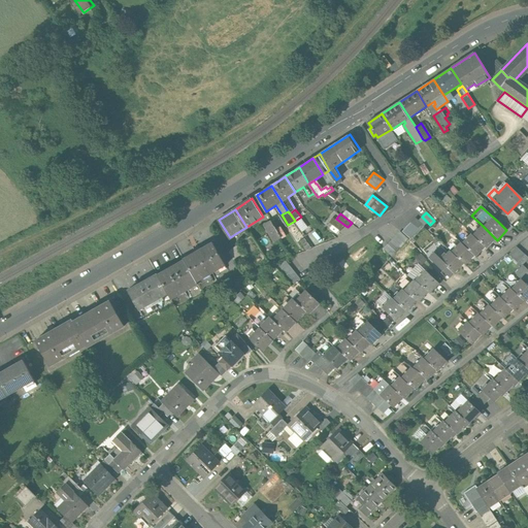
[(336,219),(333,217),(330,222),(340,230),(344,225),(336,219)]
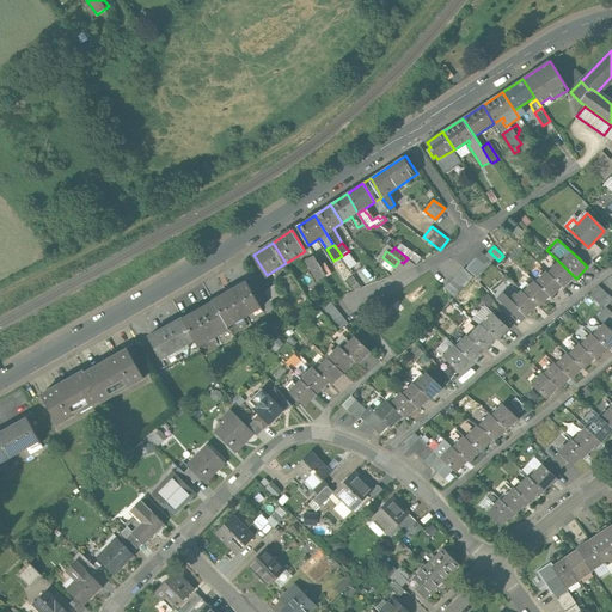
[(499,261),(489,251),(485,256),(491,262),(495,265),(499,261)]
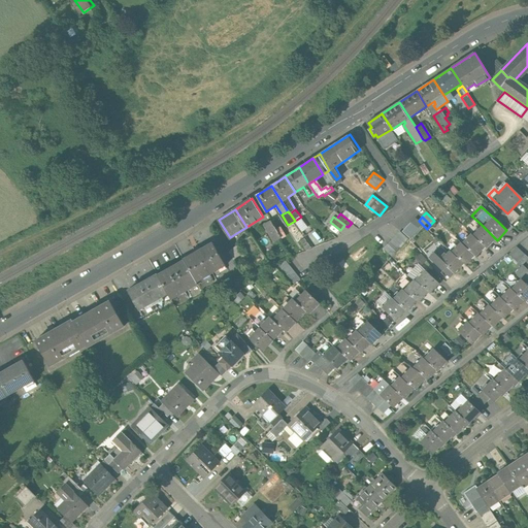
[(510,226),(501,217),(497,221),(506,230),(510,226)]
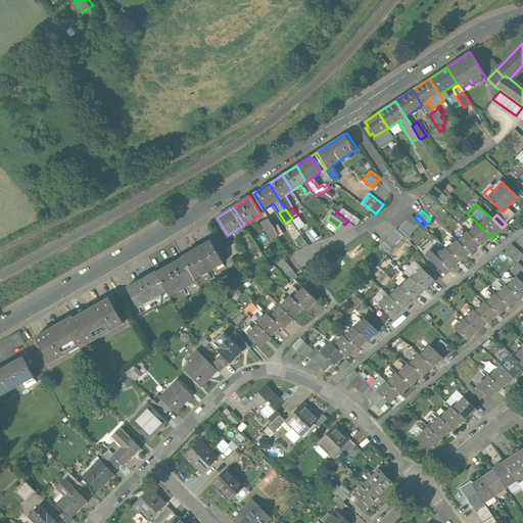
[(415,219),(412,216),(408,221),(416,228),(420,224),(415,219)]
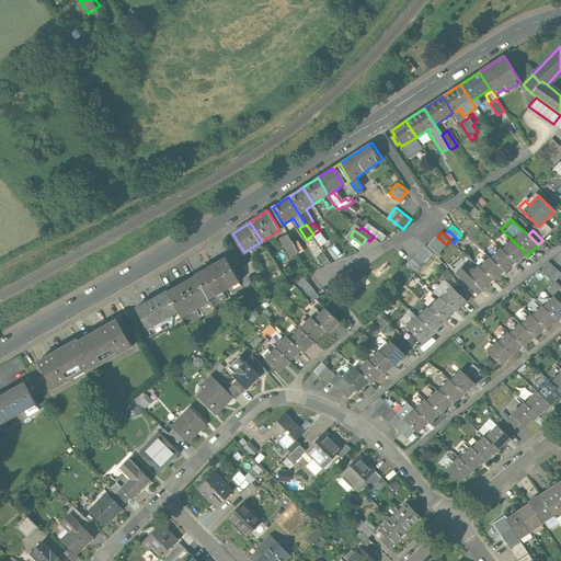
[(300,252),(289,235),(283,239),(293,256),(296,254),(299,261),(302,259),(298,253),(300,252)]
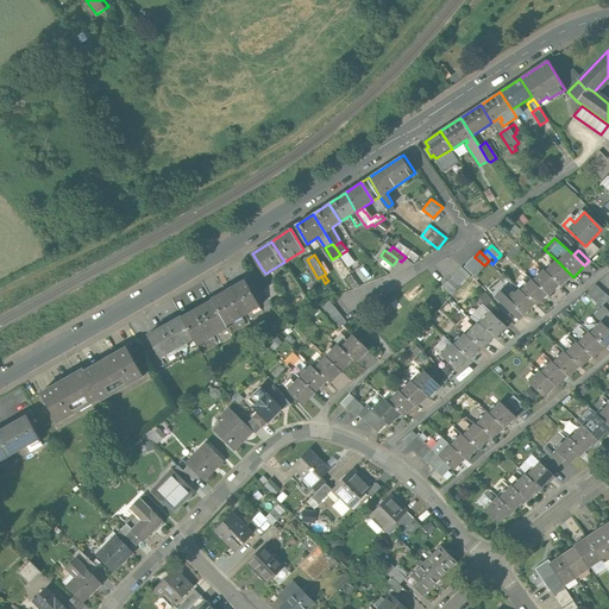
[(484,265),(475,257),(470,262),(479,270),(484,265)]
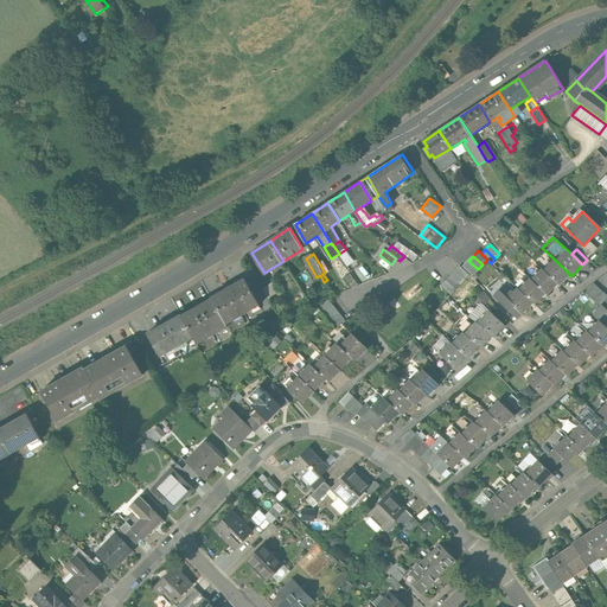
[(555,260),(544,272),(557,283),(558,286),(569,274),(555,260)]
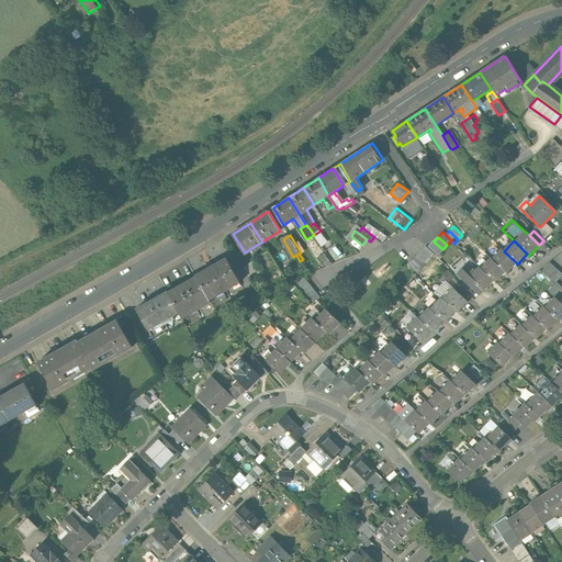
[(442,249),(434,242),(429,246),(436,254),(437,255),(442,249)]
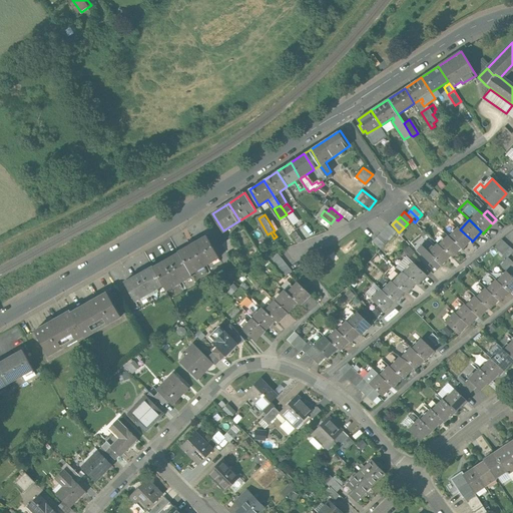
[(398,231),(391,224),(387,228),(394,235),(398,231)]
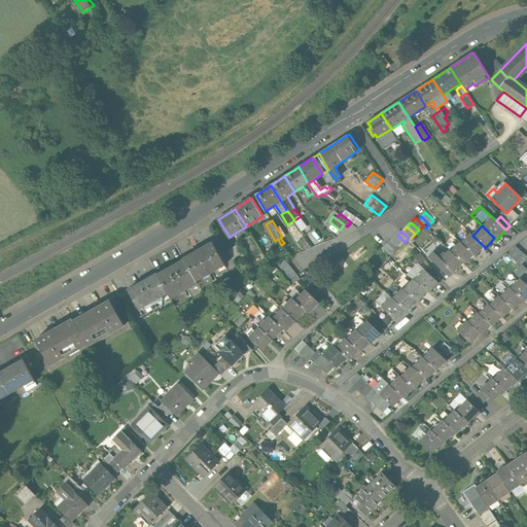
[(472,236),(470,234),(461,244),(472,254),(475,255),(484,246),(472,236)]
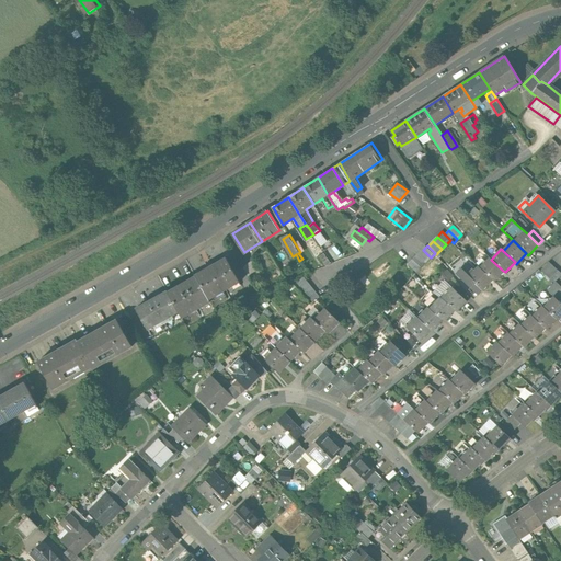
[(431,258),(423,250),(419,255),(426,262),(431,258)]
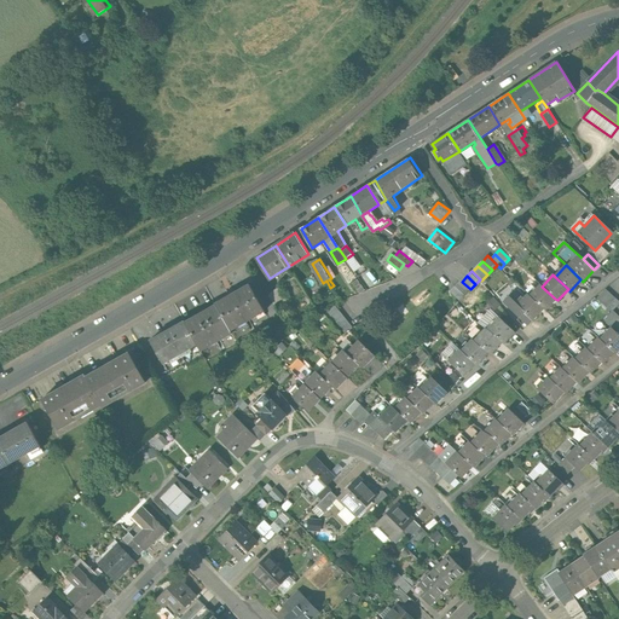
[(470,289),(462,282),(457,287),(466,294),(470,289)]
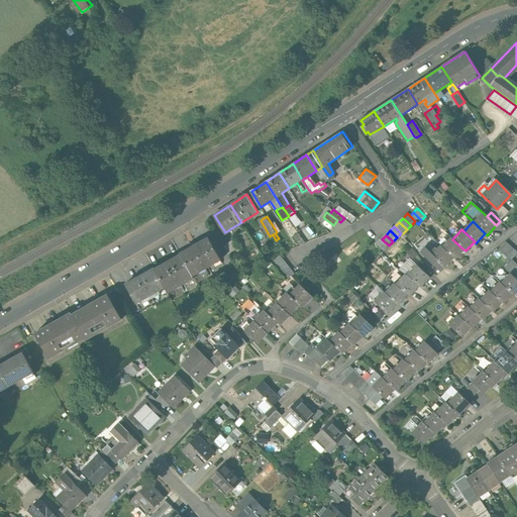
[(209,237),(181,252),(182,254),(194,275),(222,259),(209,237)]
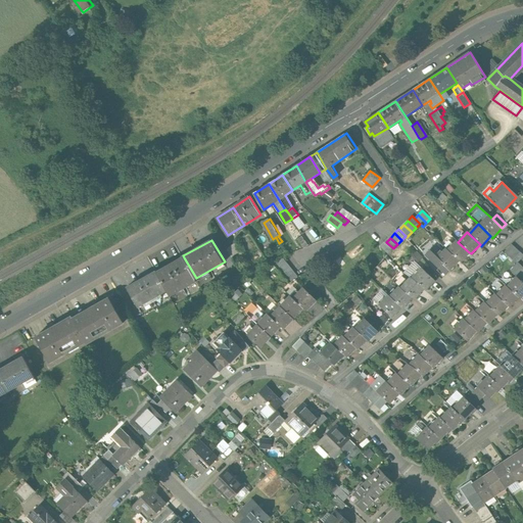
[(458,242),(457,240),(447,250),(459,260),(461,263),(469,252),(458,242)]
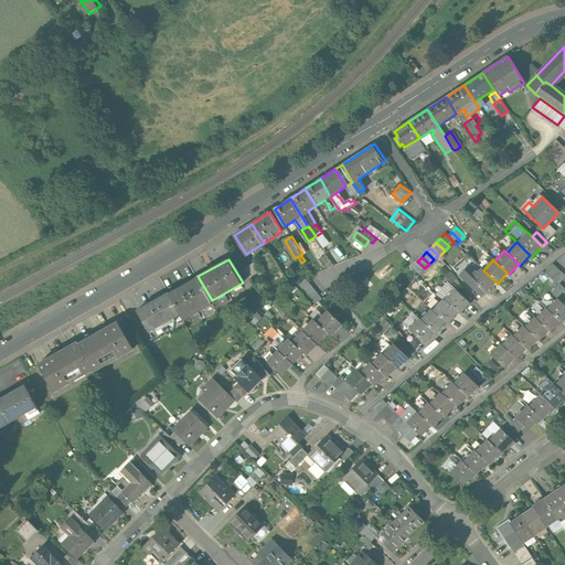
[(263,274),(256,262),(245,268),(252,279),(263,274)]
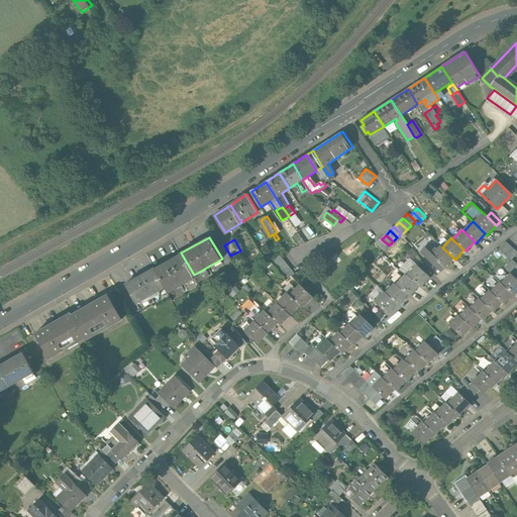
[(382,239),(378,243),(385,250),(389,245),(382,239)]
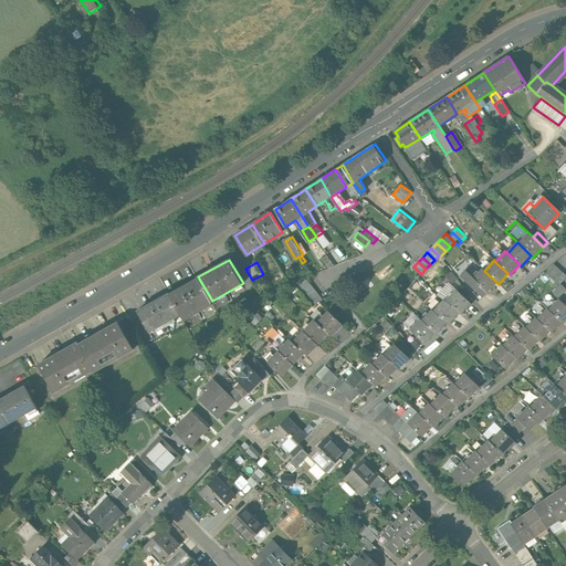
[(440,262),(427,269),(431,278),(444,270),(440,262)]
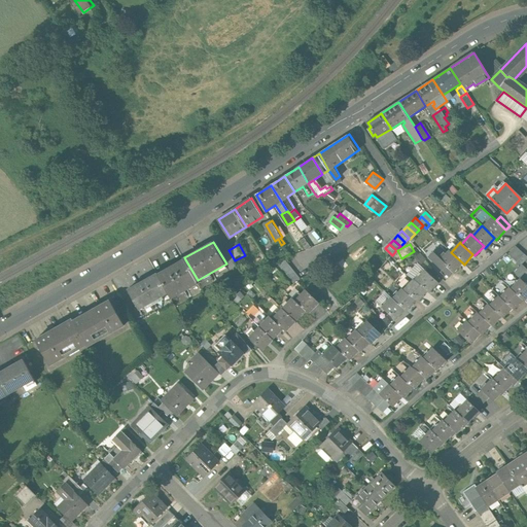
[(516,246),(507,254),(512,258),(520,250),(516,246)]
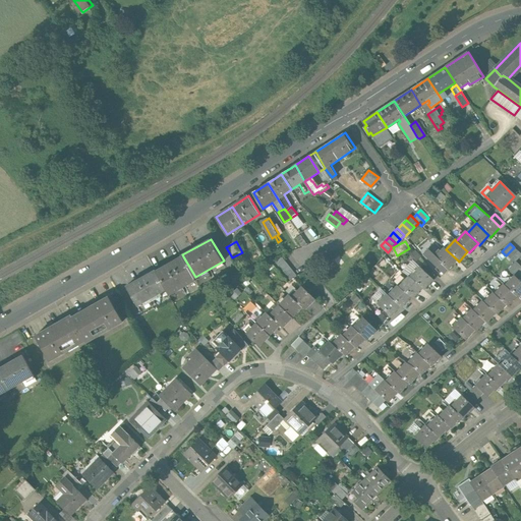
[(514,247),(506,255),(510,259),(518,251),(514,247)]
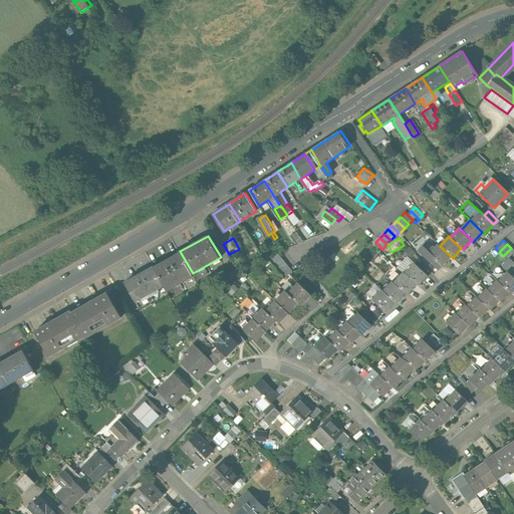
[(439,245),(431,253),(424,246),(418,252),(438,270),(451,256),(440,246),(439,245)]
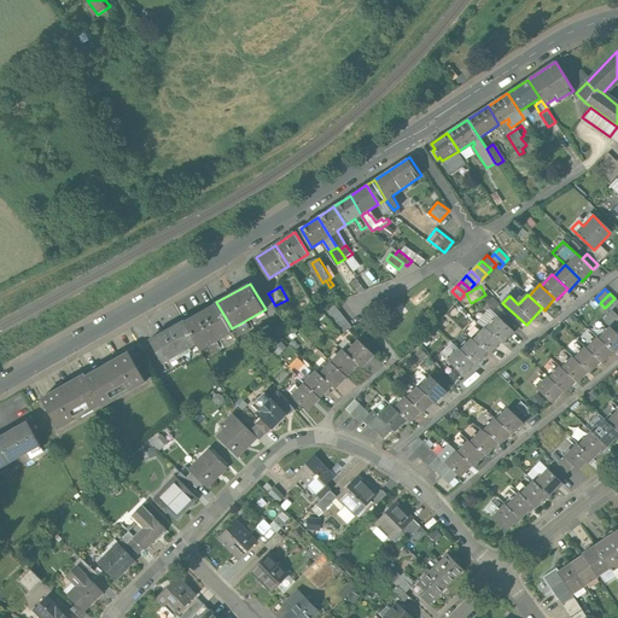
[(617,302),(614,298),(605,308),(610,313),(612,310),(617,303),(617,302)]
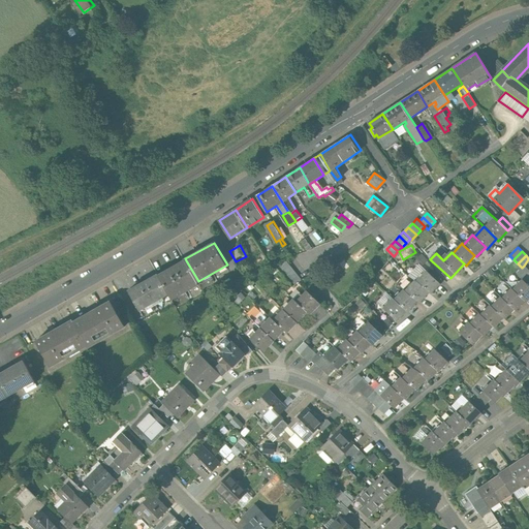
[(186,260),(160,275),(169,292),(173,298),(199,283),(198,281),(186,260)]
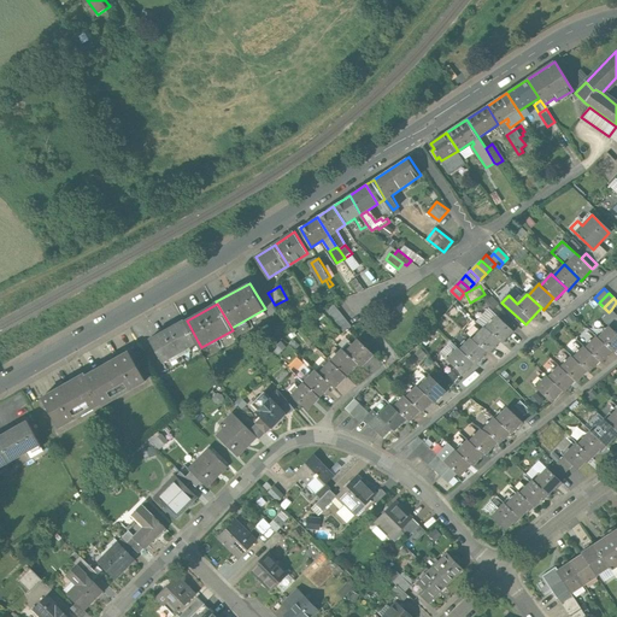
[(336,304),(325,312),(329,317),(340,309),(336,304)]
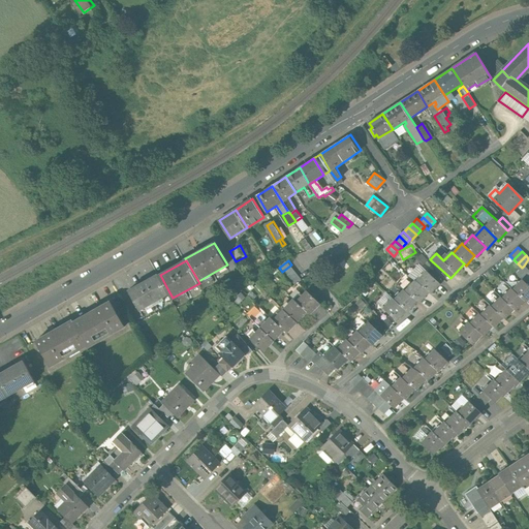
[(291,265),(282,272),(286,277),(296,270),(291,265)]
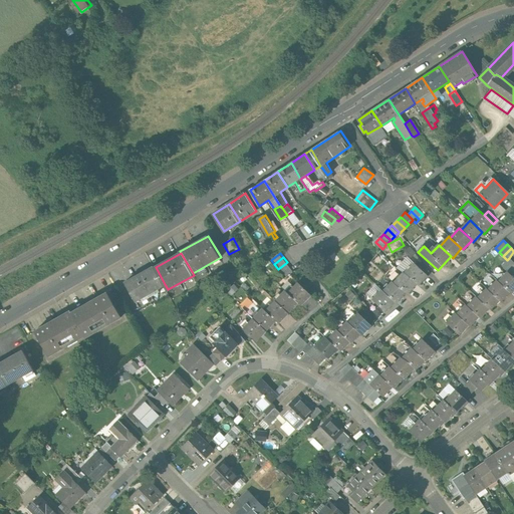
[(507,260),(501,266),(505,270),(513,262),(509,258),(507,260)]
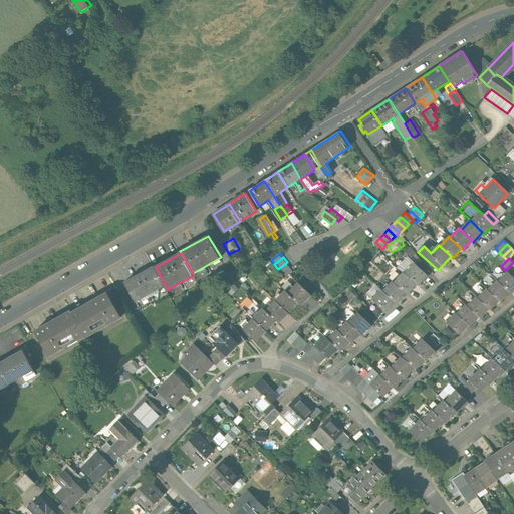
[(287,262),(278,269),(281,273),(290,266),(287,262)]
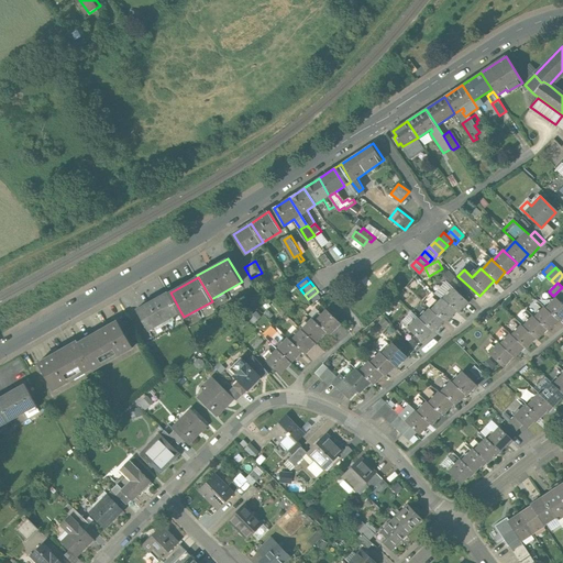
[(562,288),(562,287),(553,296),(555,298),(558,300),(562,295),(562,288)]
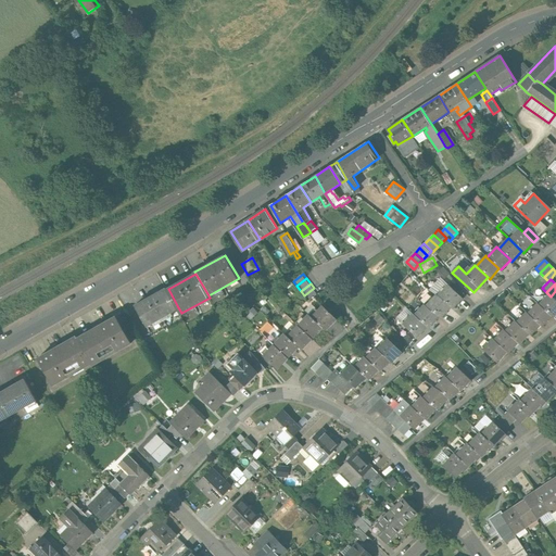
[(447,286),(438,295),(451,307),(452,310),(462,299),(447,286)]
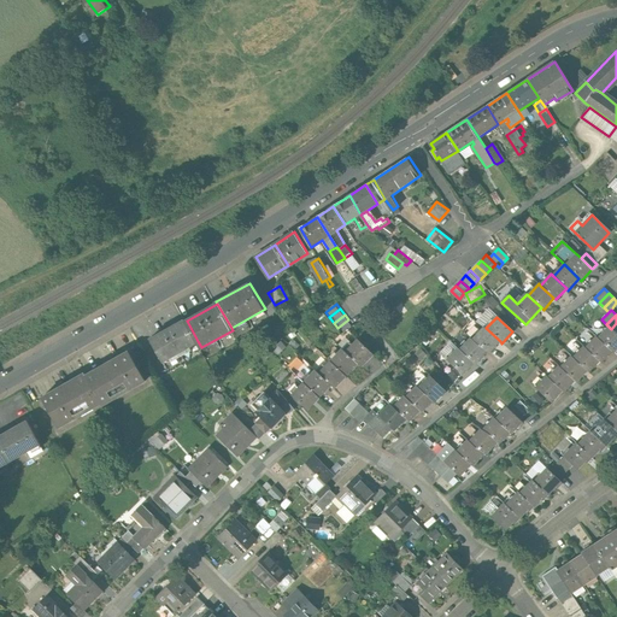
[(186,319),(152,339),(160,352),(159,352),(164,360),(198,341),(187,321),(186,319)]
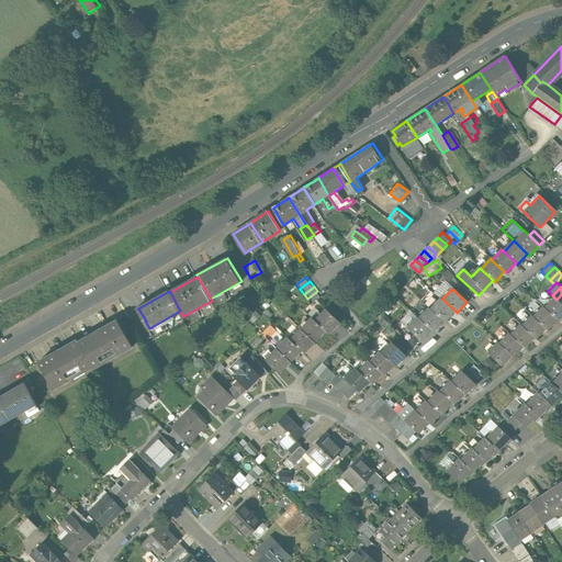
[(317,291),(307,299),(312,304),(322,296),(317,291)]
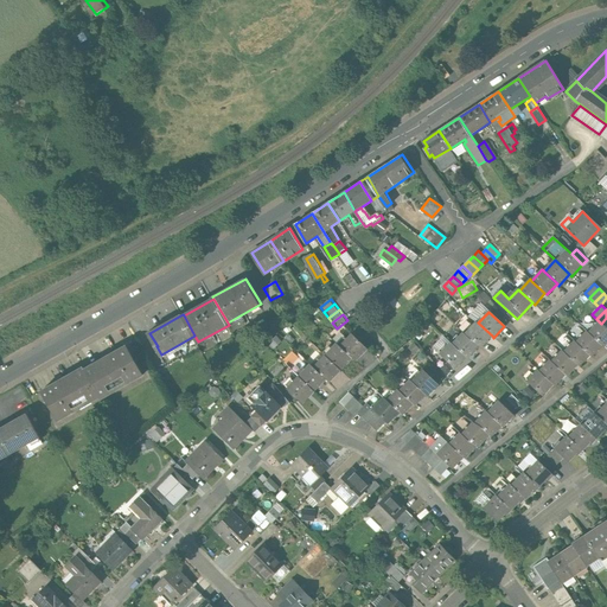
[(477,321),(466,332),(479,345),(481,346),(492,336),(478,323),(477,321)]
